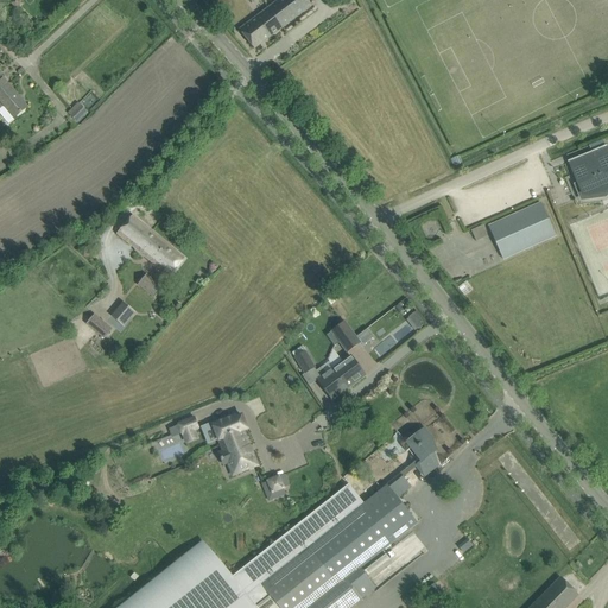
[(278,0),(267,8),(283,27),(311,6),(305,0),(278,0)]
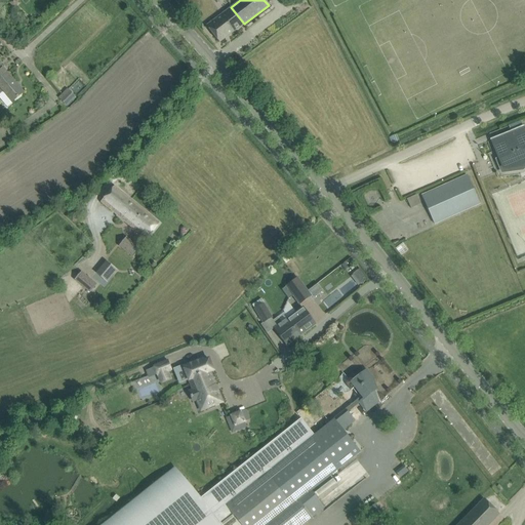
[(219,42),(244,24),(231,7),(206,26),(219,42)]
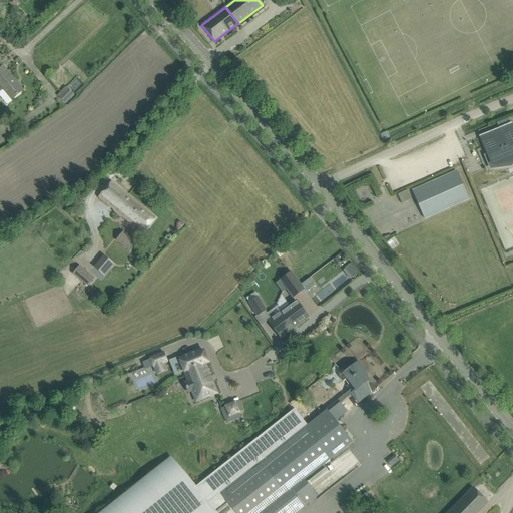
[(23,90),(9,73),(7,72),(0,77),(0,94),(7,104),(12,100),(23,90)]
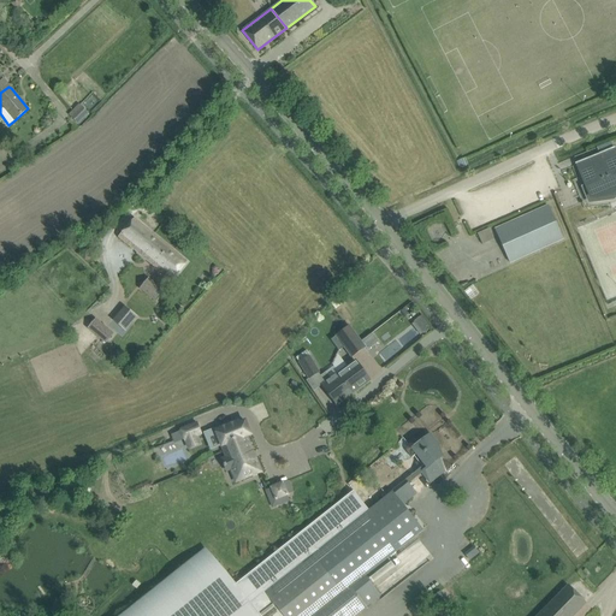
[(78,124),(89,113),(78,104),(69,114),(78,124)]
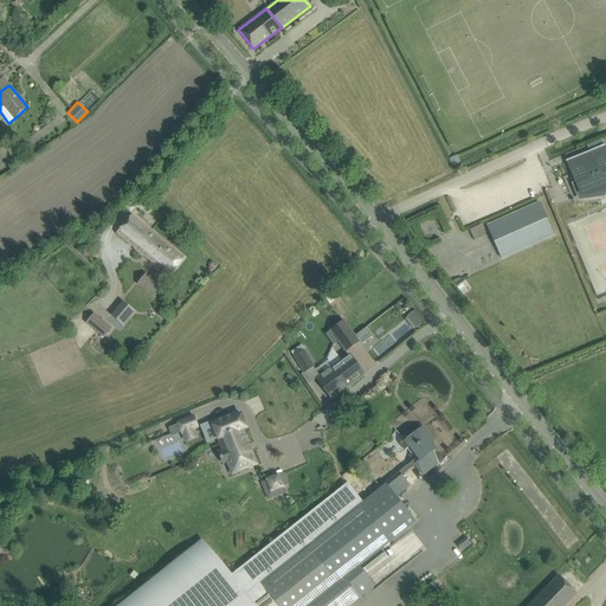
[(605,152),(604,147),(568,162),(581,194),(600,191),(605,187),(605,152)]
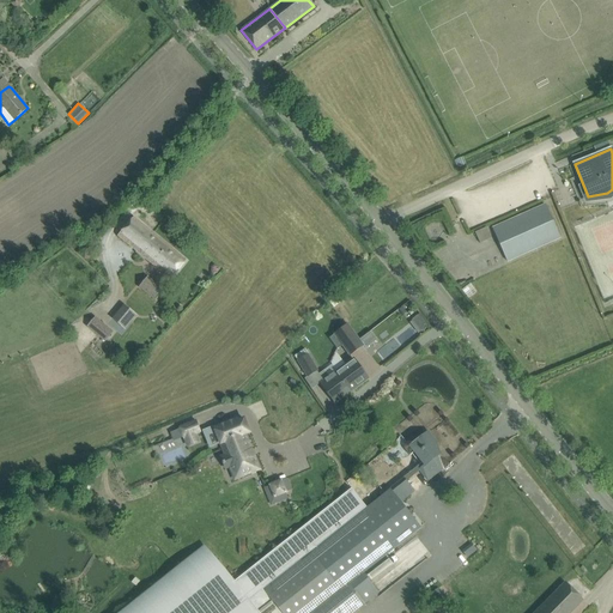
[(492,229),(508,261),(560,238),(545,205),(492,229)]
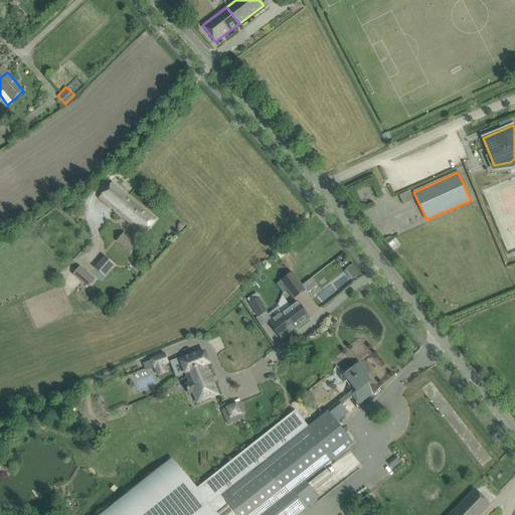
[(143,234),(150,226),(156,219),(112,183),(99,198),(143,234)]
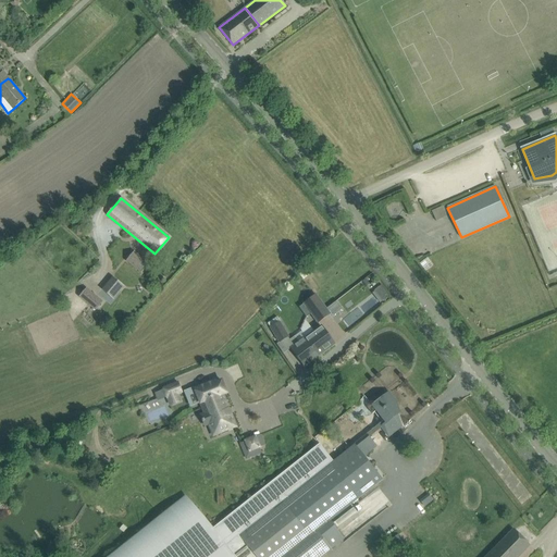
[(441,207),(432,211),(436,221),(446,217),(441,207)]
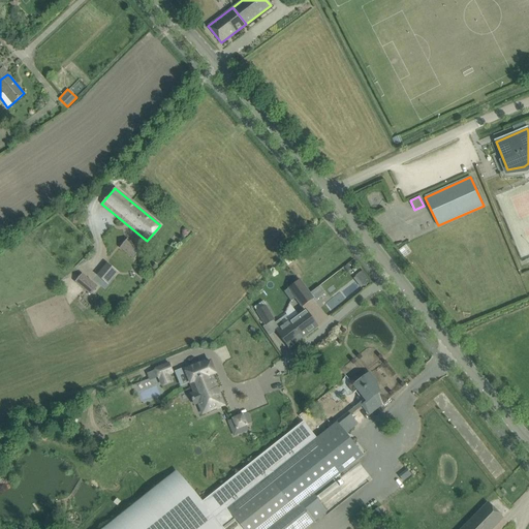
[(121,250),(129,256),(133,259),(141,248),(127,238),(119,248),(121,250)]
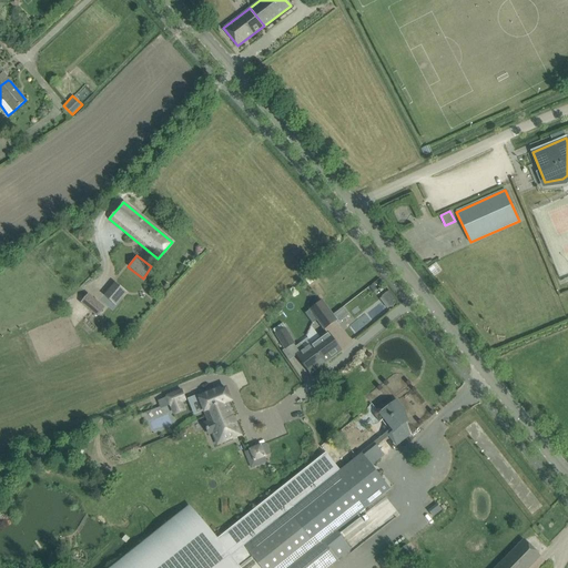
[(103,296),(115,305),(127,291),(113,282),(103,296)]
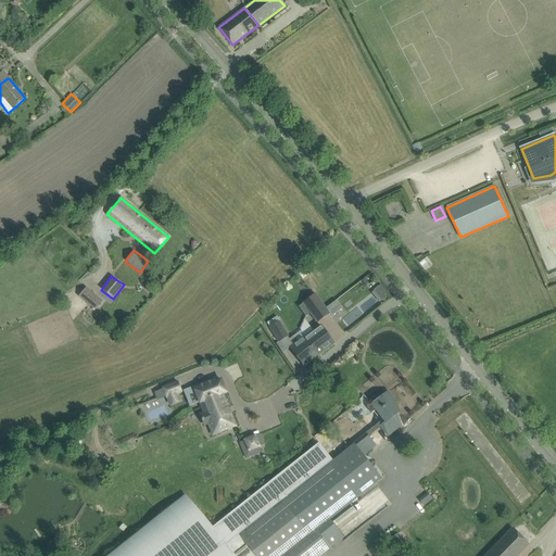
[(381,301),(388,297),(380,285),(374,290),(381,301)]
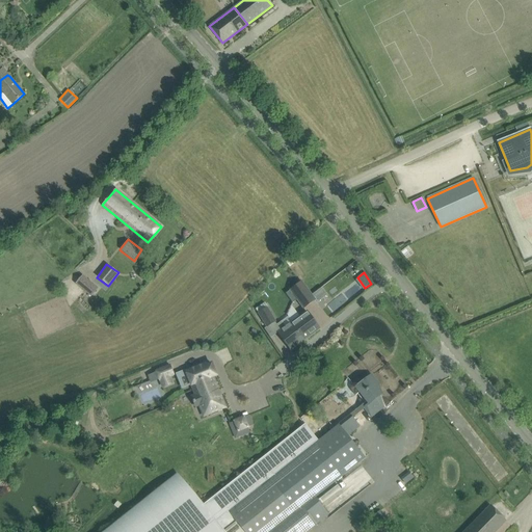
[(83,274),(75,284),(90,296),(98,287),(83,274)]
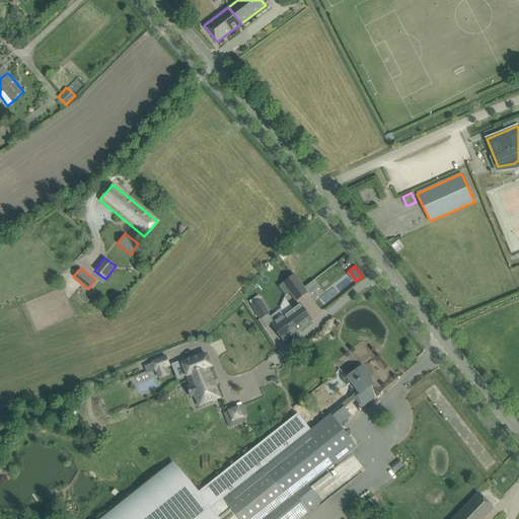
[(300,285),(294,277),(281,286),(287,294),(290,292),(298,301),(306,294),(299,285),(300,285)]
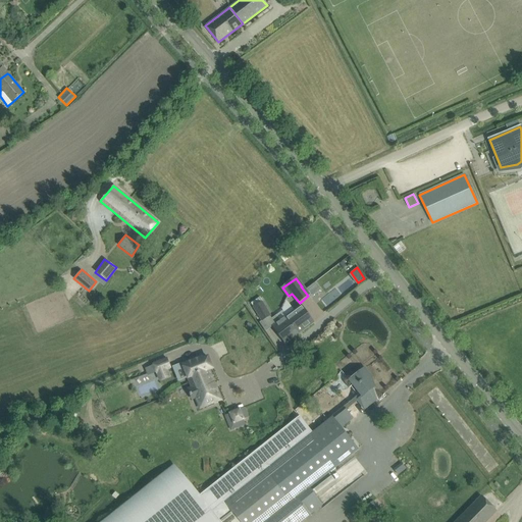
[(276,315),(271,318),(270,316),(272,315),(260,297),(250,302),(262,321),(260,322),(265,331),(272,326),(285,344),(299,333),(285,316),(280,321),(276,315)]
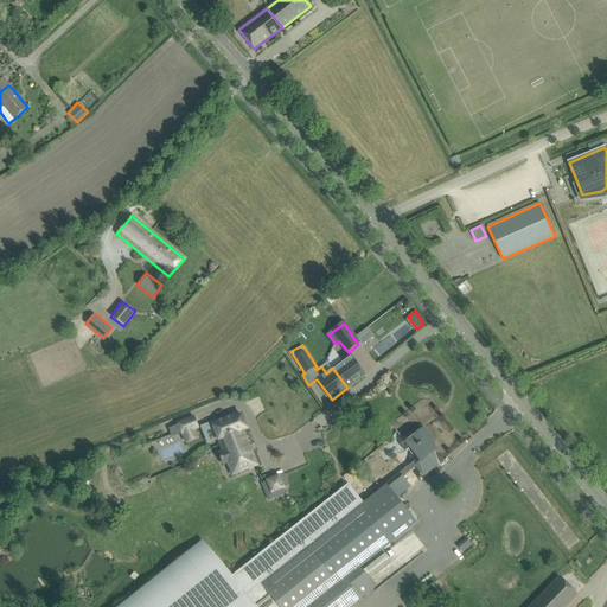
[(332,368),(347,388),(363,376),(349,357),(332,368)]
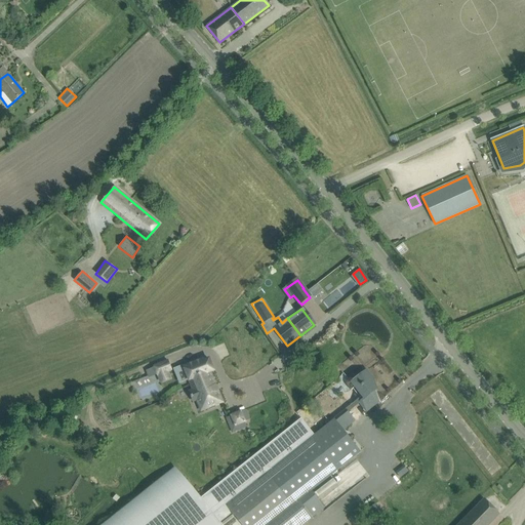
[(189,392),(193,402),(203,398),(207,407),(205,408),(206,409),(223,402),(217,391),(216,391),(214,387),(215,386),(209,371),(213,370),(208,359),(202,362),(200,358),(183,365),(189,380),(191,379),(195,389),(189,392)]
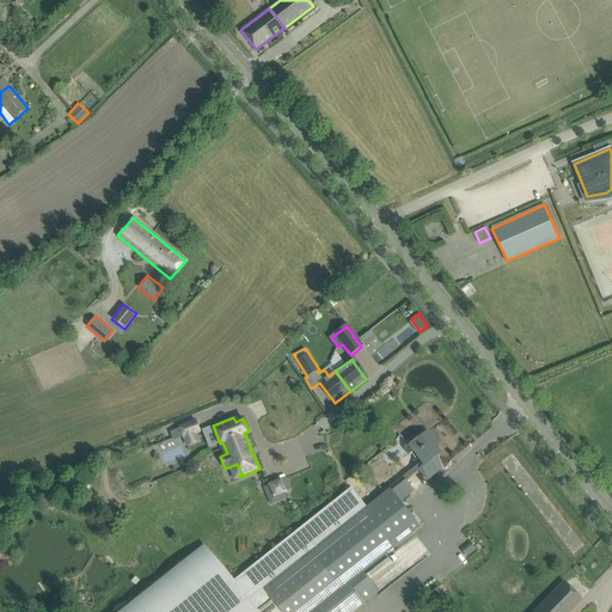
[(196,421),(179,428),(171,432),(173,440),(183,436),(183,438),(200,430),(196,421)]
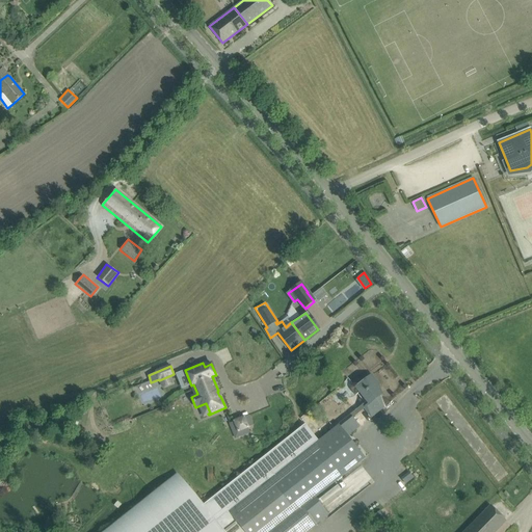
[(358,393),(368,404),(366,405),(373,415),(383,407),(376,389),(378,387),(376,381),(371,375),(358,384),(356,383),(354,383),(352,384),(351,387),(351,389),(351,391),(355,396),(358,393)]
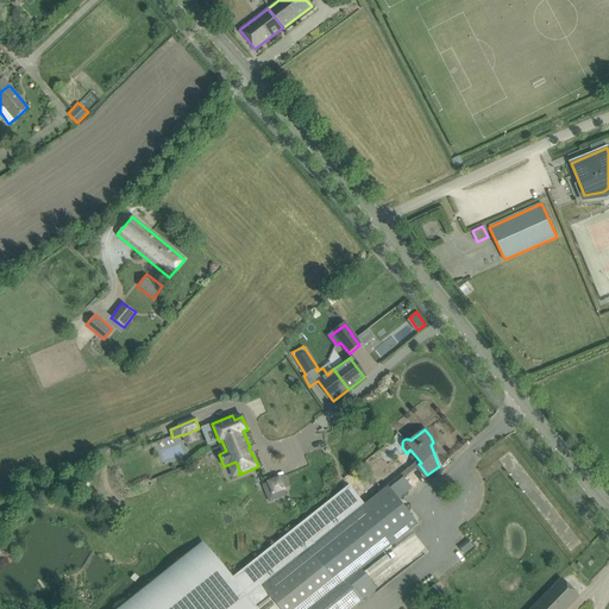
[(201,544),(118,608),(351,608),(376,589),(370,582),(360,570),(418,525),(397,498),(410,488),(401,475),(388,485),(364,504),(357,495),(349,485),(283,538),(230,579),(201,544)]
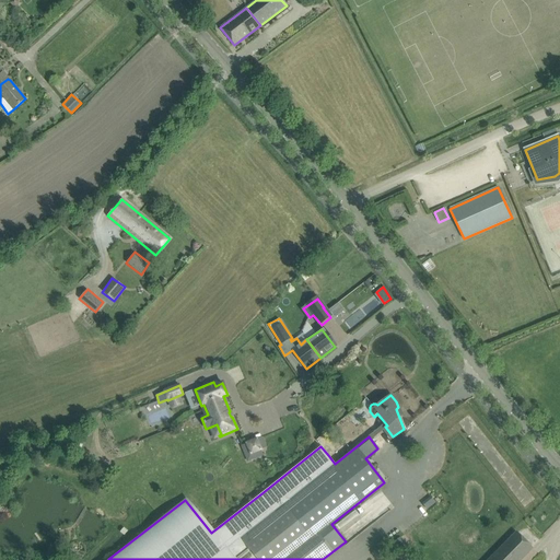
[(242,446),(247,462),(264,455),(261,450),(266,447),(261,438),(242,446)]
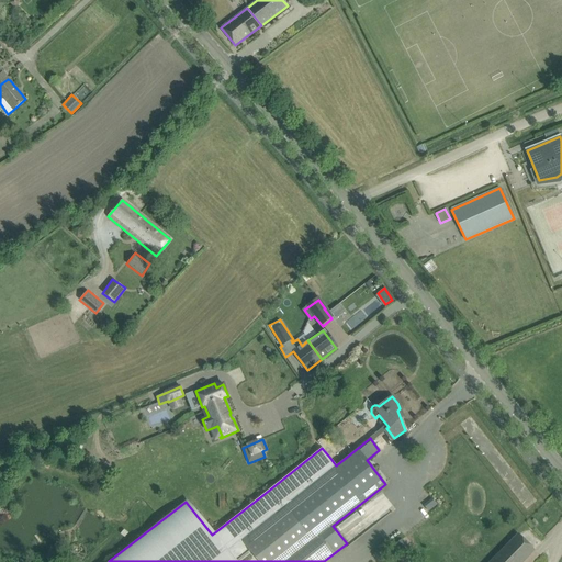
[(428,510),(437,505),(435,501),(425,506),(428,510)]
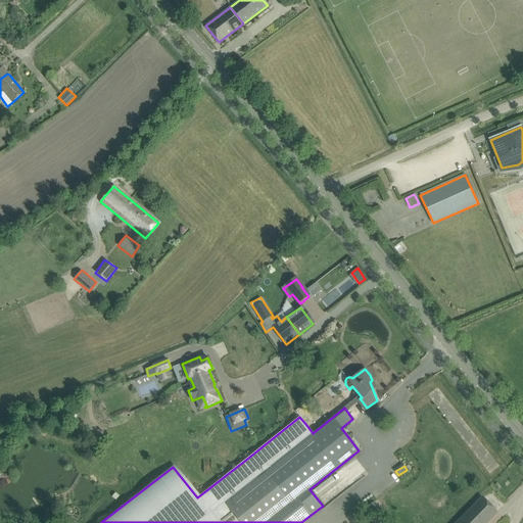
[(485,522),(489,519),(496,512),(482,497),(475,505),(456,522),(485,522)]
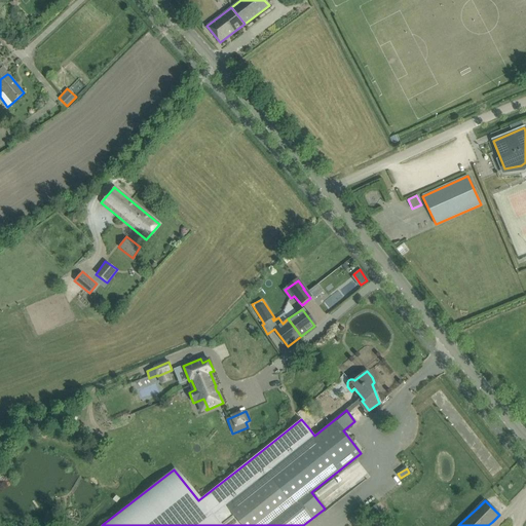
[(385,515),(376,504),(367,512),(376,523),(385,515)]
